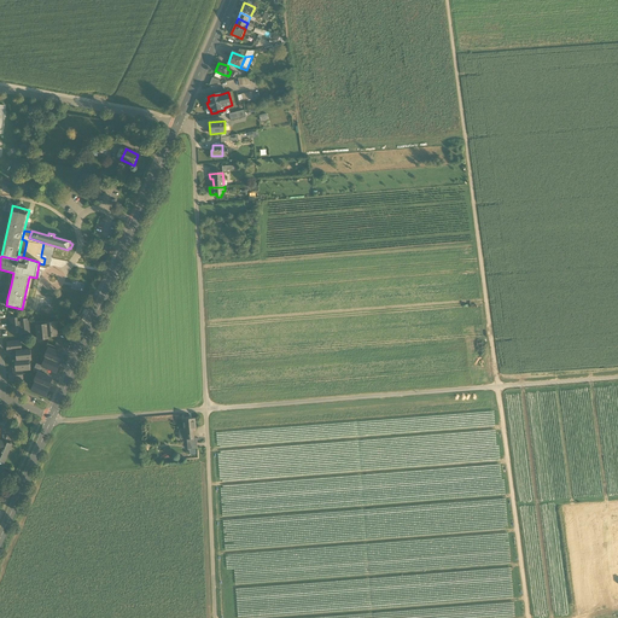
[(17,328),(21,328),(19,322),(17,322),(17,319),(10,319),(11,333),(17,333),(17,328)]
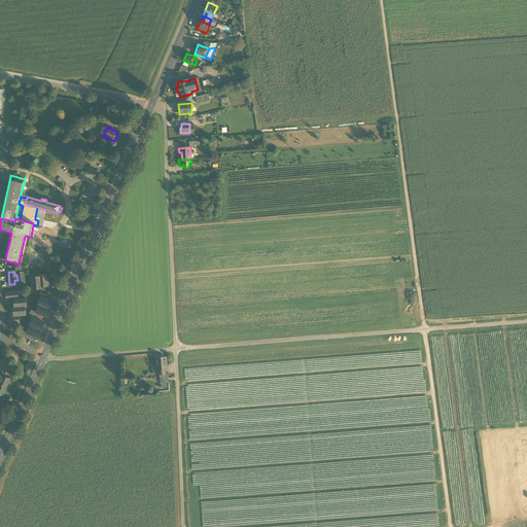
[(20,274),(16,275),(18,280),(18,281),(21,281),(22,285),(26,284),(25,272),(19,273),(20,274)]
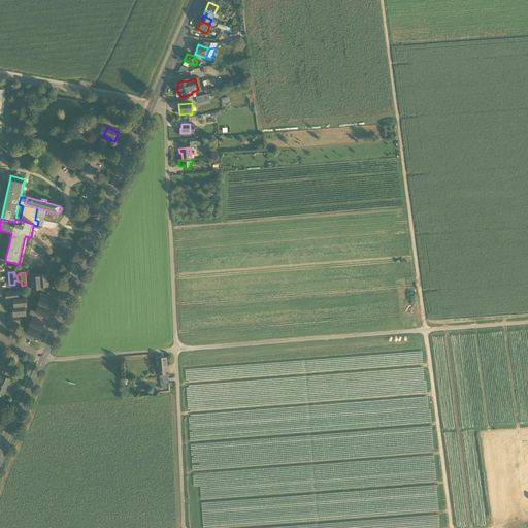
[(40,275),(40,277),(40,285),(44,284),(44,288),(50,287),(48,282),(48,275),(40,275)]
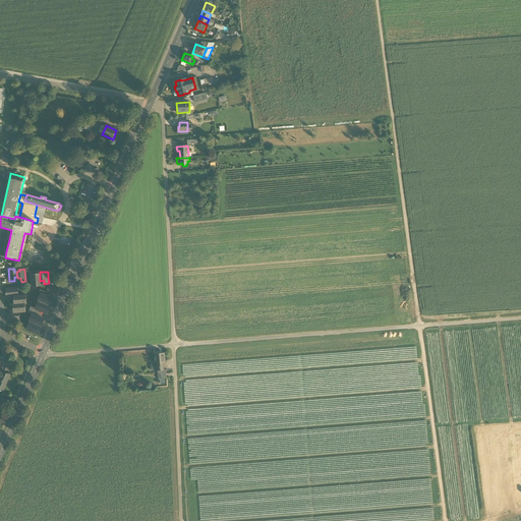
[(41,282),(40,281),(40,274),(32,275),(33,287),(38,286),(37,283),(41,282)]
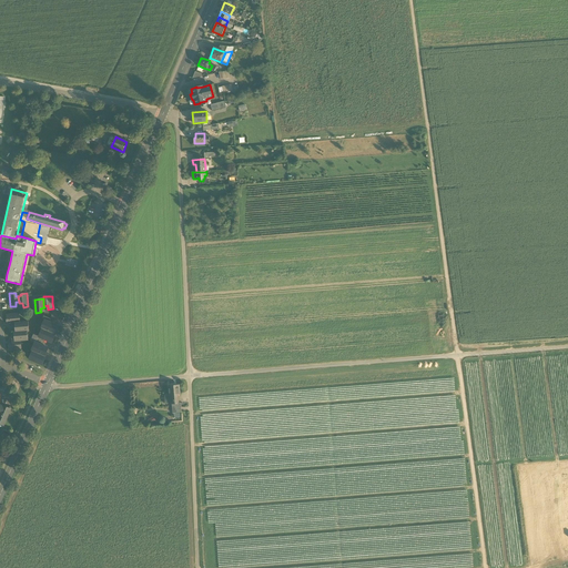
[(57,308),(62,312),(64,305),(58,303),(52,303),(53,308),(53,310),(57,308)]
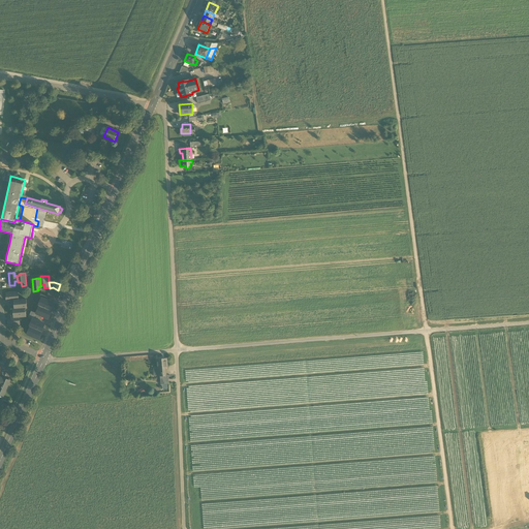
[(10,301),(13,301),(16,301),(14,298),(19,297),(18,292),(5,293),(6,300),(10,299),(10,301)]
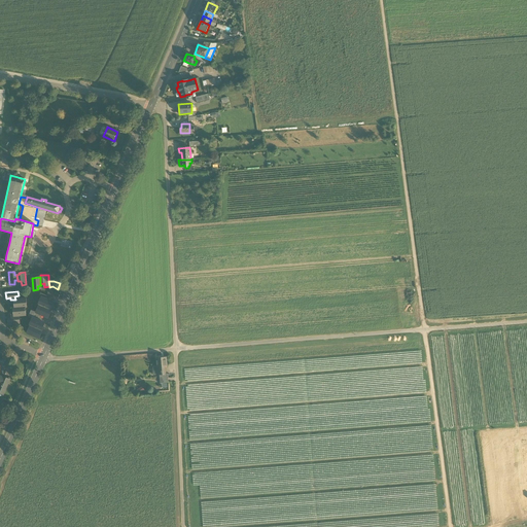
[(40,306),(41,306),(50,310),(54,302),(46,299),(41,296),(41,297),(40,302),(41,303),(40,306)]
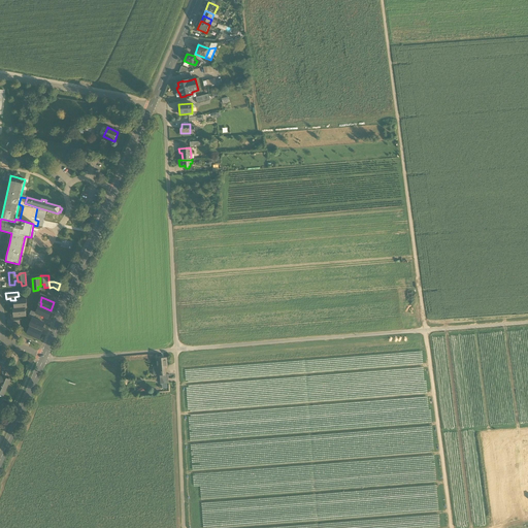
[(13,300),(14,308),(22,307),(23,307),(23,304),(27,304),(26,299),(19,300),(15,300),(13,300)]
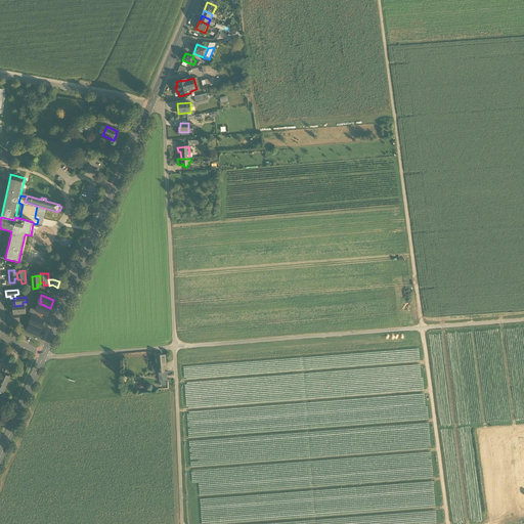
[(51,308),(50,308),(41,304),(40,307),(38,306),(36,310),(36,311),(39,312),(48,315),(51,308)]
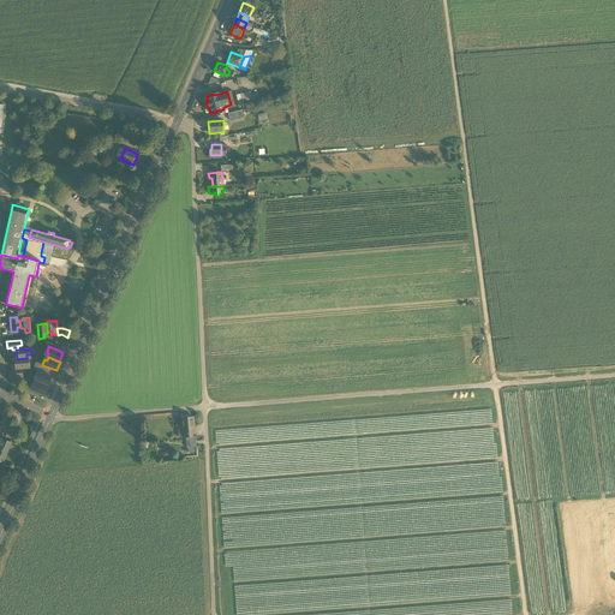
[(15,359),(16,369),(18,369),(22,369),(30,368),(30,362),(25,363),(25,358),(17,359),(15,359)]
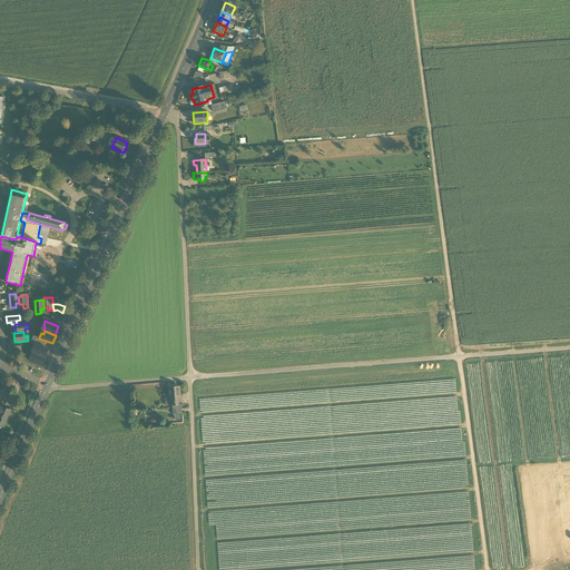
[(17,345),(17,342),(15,342),(11,342),(11,345),(8,345),(8,352),(21,351),(21,345),(17,345)]
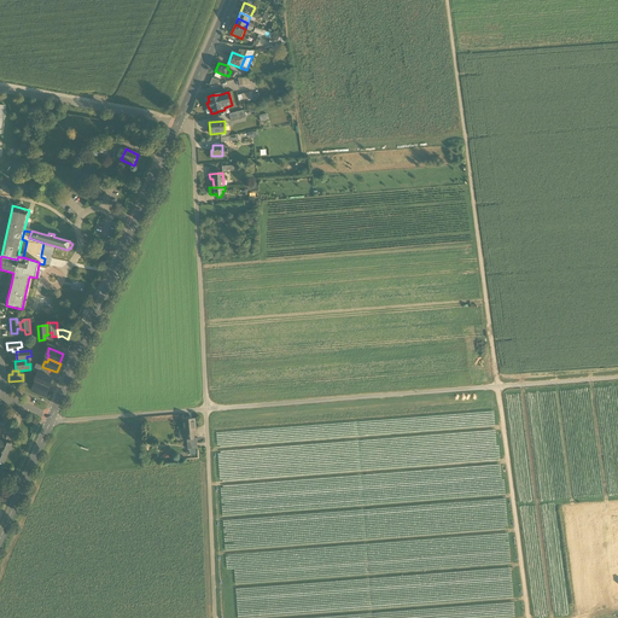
[(38,383),(48,388),(52,379),(44,374),(39,373),(36,378),(39,379),(38,383)]
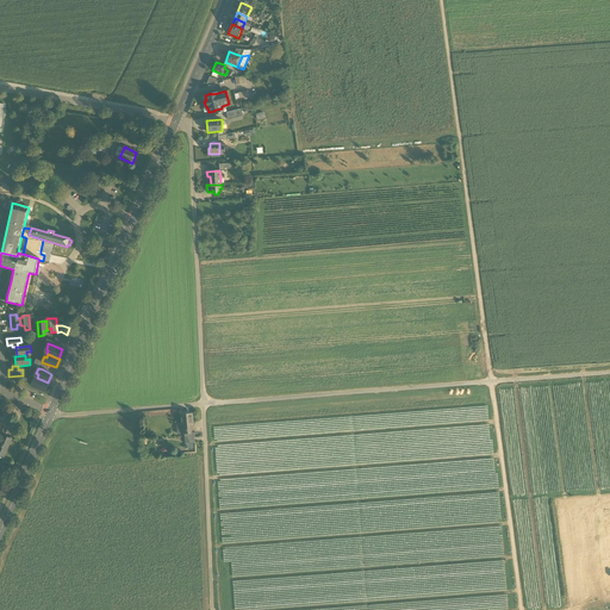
[(49,383),(48,383),(37,378),(36,381),(33,380),(31,386),(45,392),(49,383)]
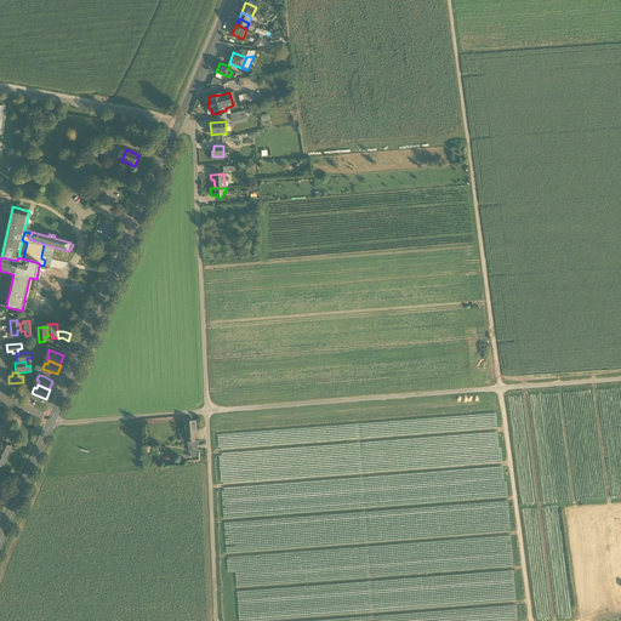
[(184,432),(184,442),(193,440),(193,433),(197,432),(195,421),(184,422),(184,432)]
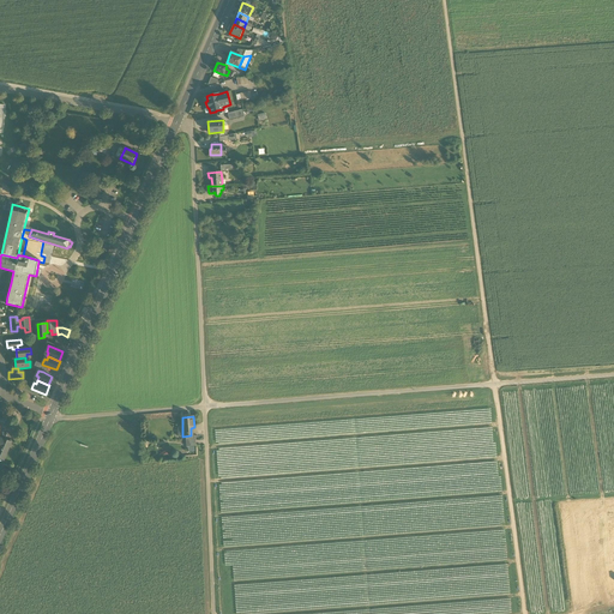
[(186,438),(187,447),(188,447),(194,447),(196,447),(196,437),(186,438)]
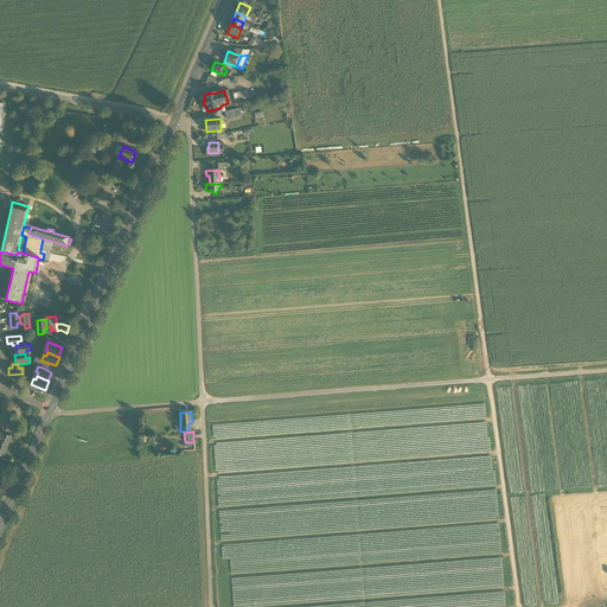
[(0,441),(0,442),(0,454),(4,457),(12,436),(4,433),(4,434),(0,433),(0,441)]
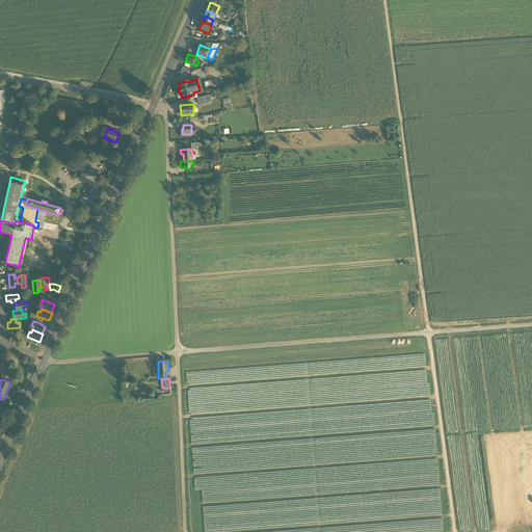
[(513,507),(504,508),(506,521),(531,516),(531,482),(510,486),(513,507)]
